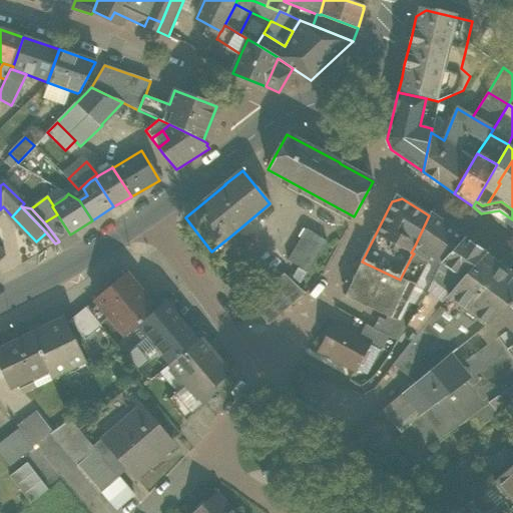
[(429,215),(415,245),(422,250),(441,264),(465,238),(466,237),(430,213),(429,215)]
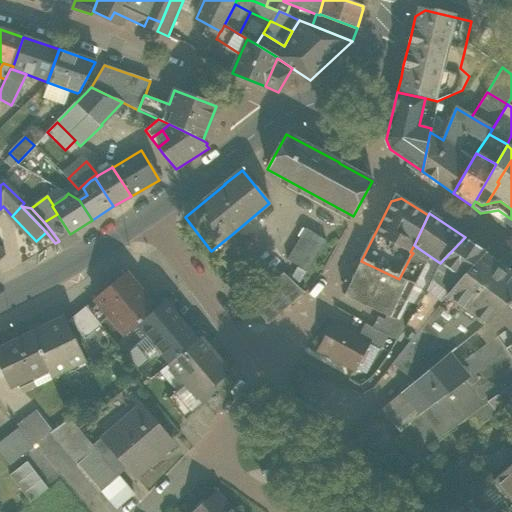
[(49,228),(59,241),(70,234),(57,214),(44,222),(49,228)]
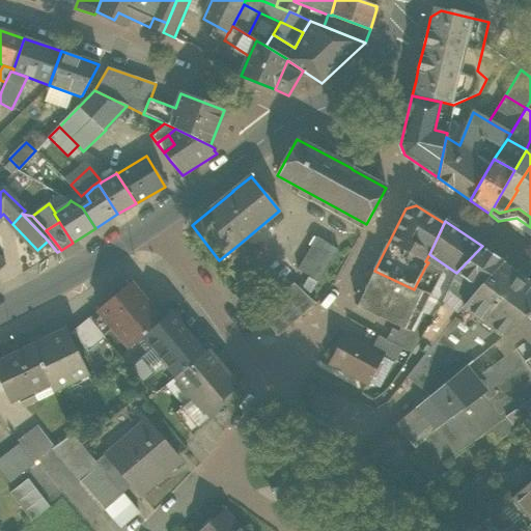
[(298,270),(318,282),(338,250),(317,236),(298,270)]
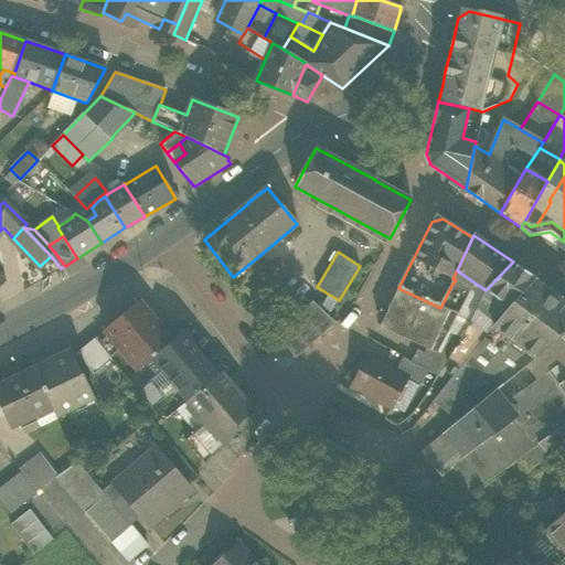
[(233,277),(269,324),(291,307),(255,259),(233,277)]
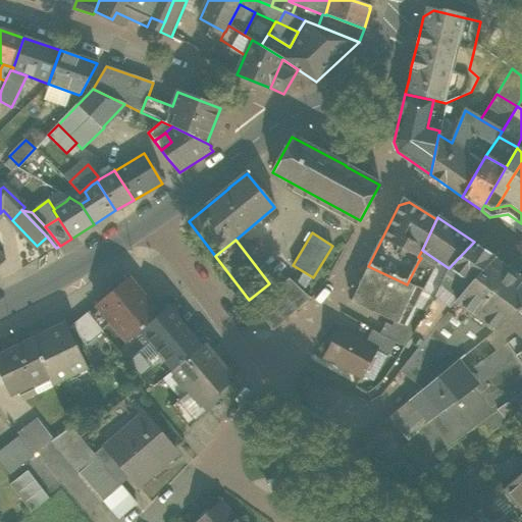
[(494,257),(473,243),(449,268),(469,282),(494,257)]
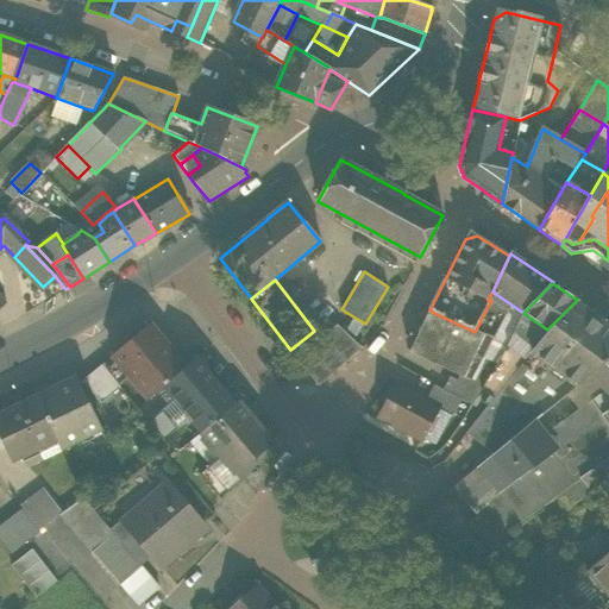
[(497,303),(501,297),(493,292),(488,300),(491,301),(497,303)]
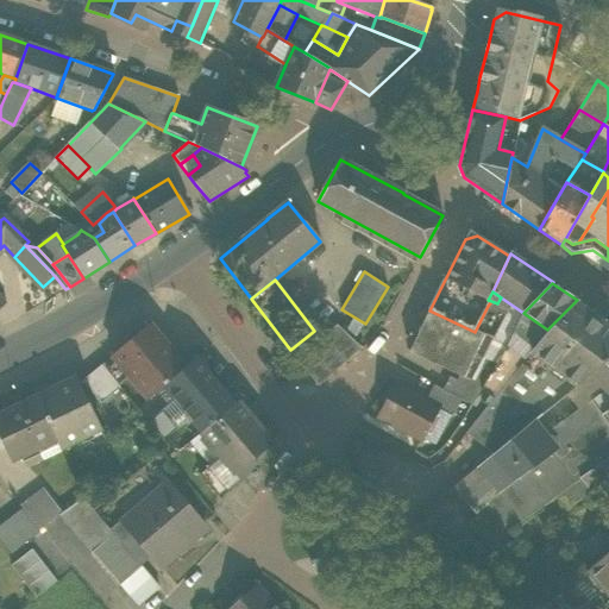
[(608,324),(601,319),(577,300),(547,330),(529,351),(576,387),(589,376),(608,359),(608,324)]
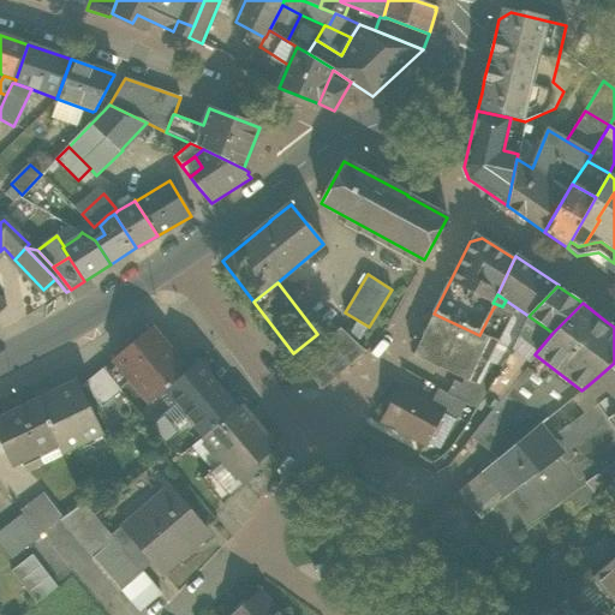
[(511,317),(493,309),(479,335),(434,314),(419,345),(445,357),(439,368),(469,382),(489,338),(497,342),(511,317)]
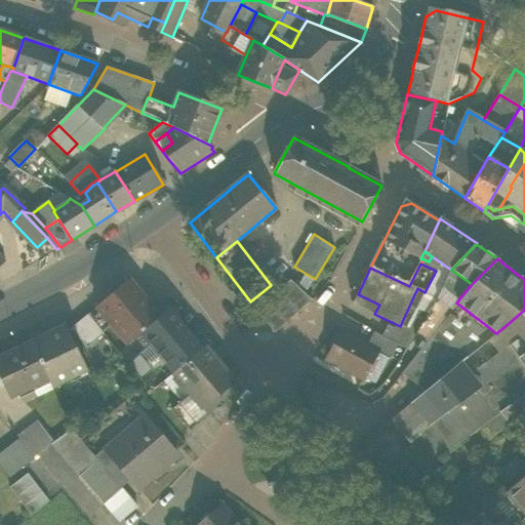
[(430,313),(443,321),(456,303),(472,284),(451,270),(438,296),(430,313)]
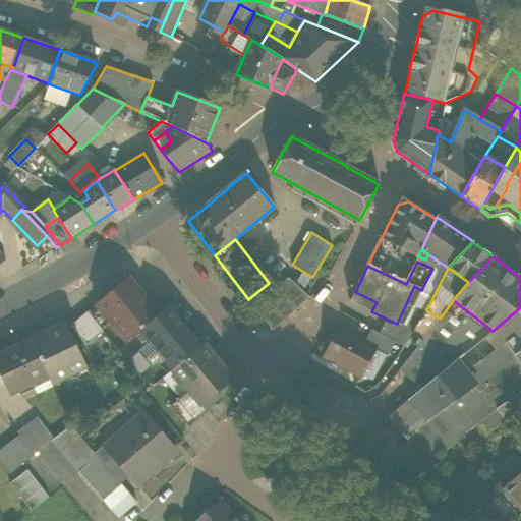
[(288,276),(266,298),(285,321),(310,298),(288,276)]
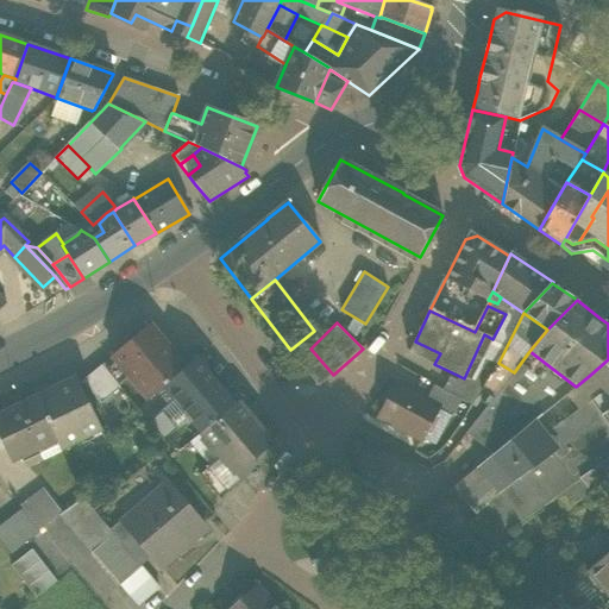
[(130,377),(149,400),(163,387),(186,368),(149,325),(112,356),(130,377)]
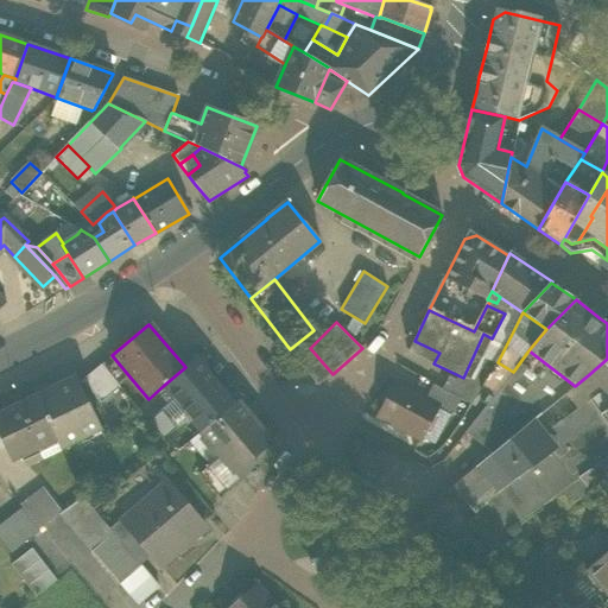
[(470,380),(492,339),(483,334),(463,378),(470,380)]
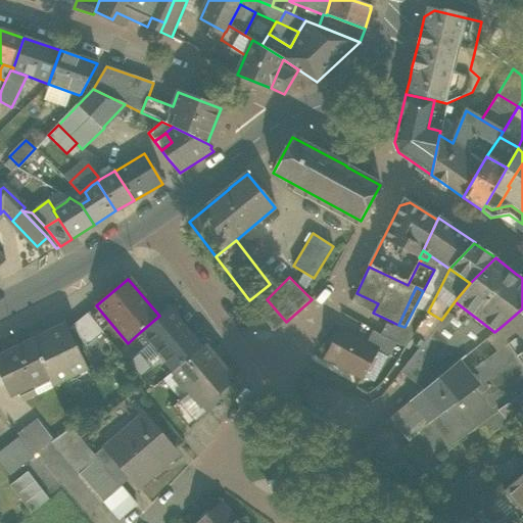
[(351,302),(373,313),(378,303),(357,293),(351,302)]
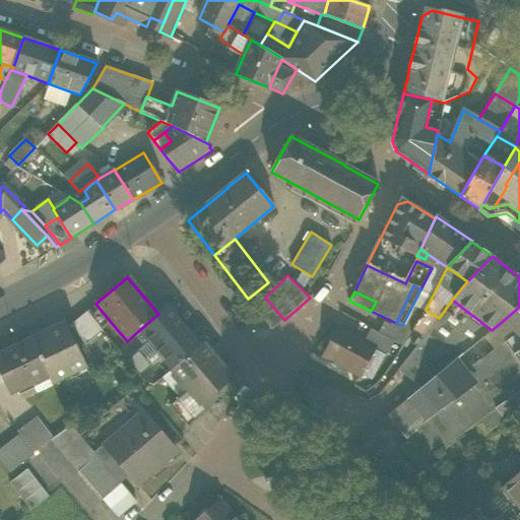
[(272,331),(284,320),(265,298),(255,308),(272,331)]
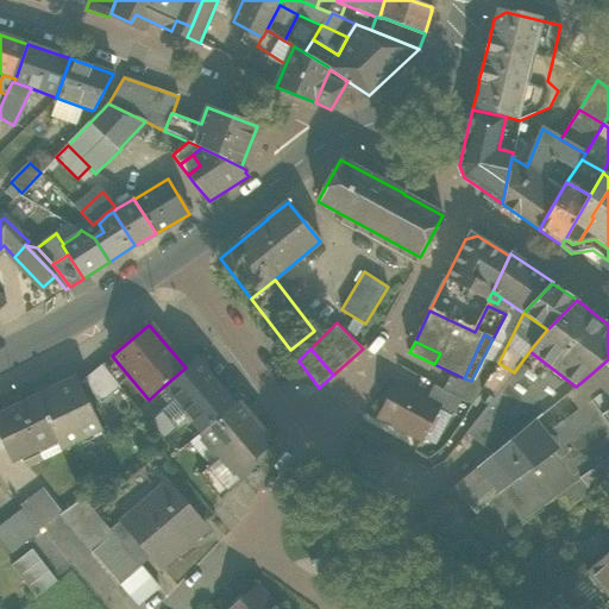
[(576,387),(529,351),(514,372),(500,391),(475,421),(506,444),(529,425),(576,387)]
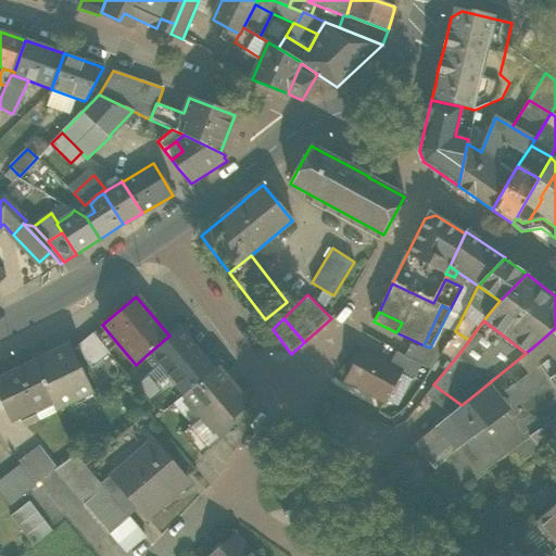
[(185,323),(179,328),(185,336),(191,330),(185,323)]
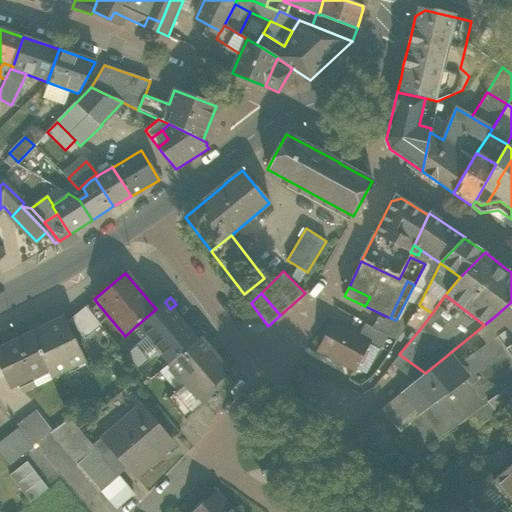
[(94,299),(85,307),(100,324),(109,317),(94,299)]
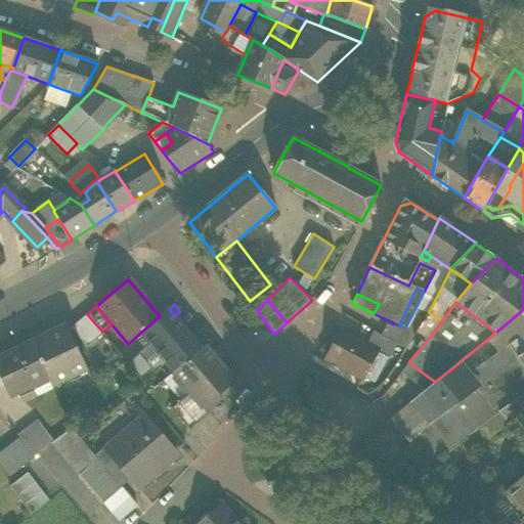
[(169,309),(160,316),(140,333),(157,352),(182,332),(171,318),(174,316),(169,309)]
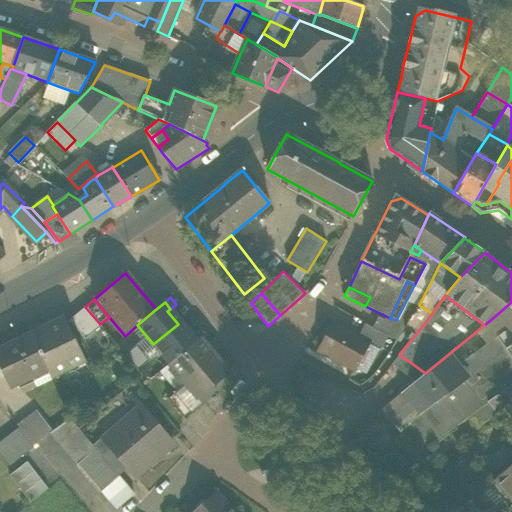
[(511,302),(495,316),(508,328),(511,332),(511,302)]
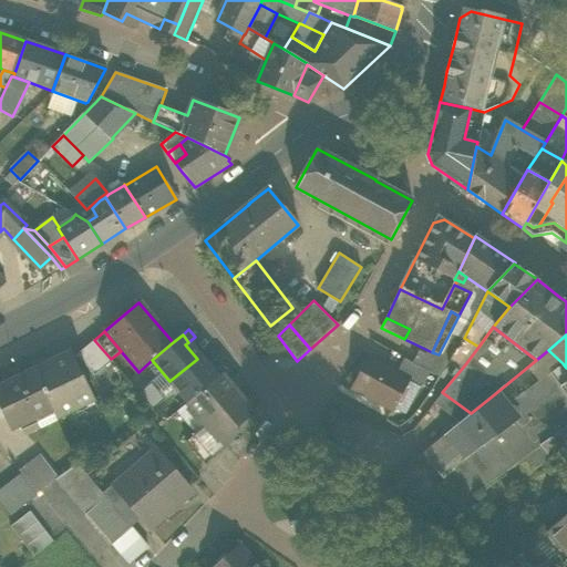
[(112,361),(111,359),(94,340),(76,354),(94,375),(112,361)]
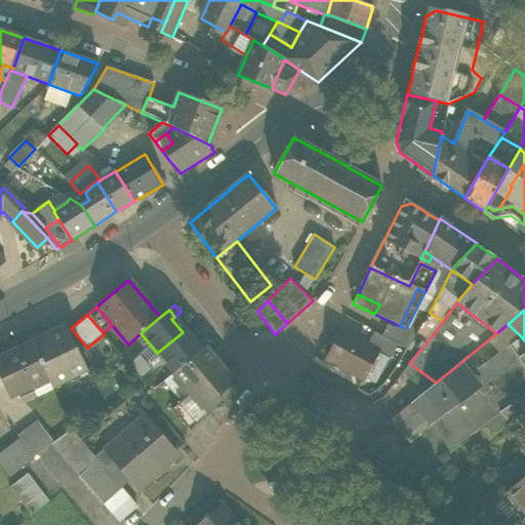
[(186,329),(174,317),(171,319),(183,332),(186,329)]
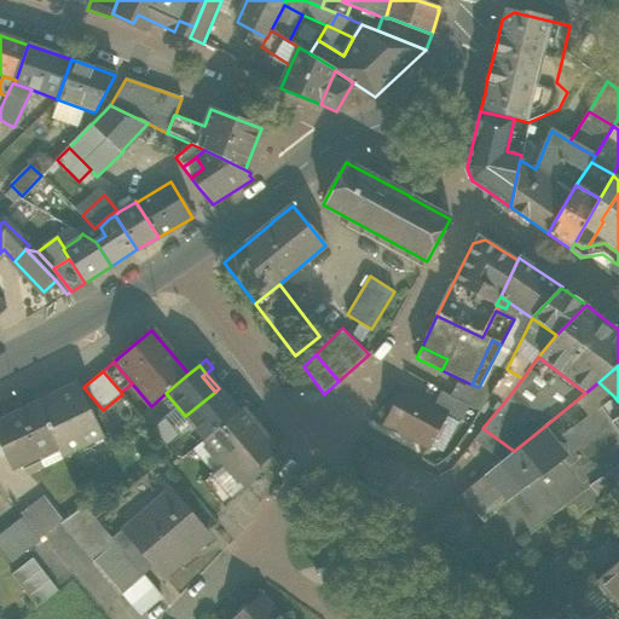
[(457,382),(450,395),(467,405),(472,409),(479,395),(457,382)]
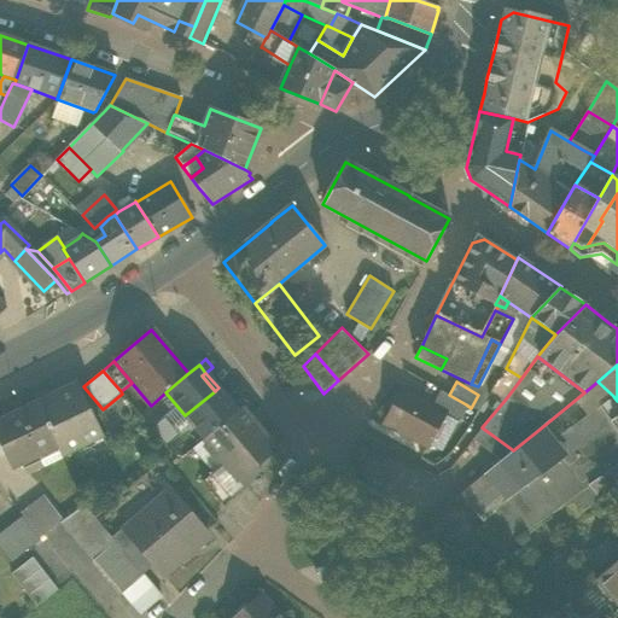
[(77,384),(36,403),(57,447),(62,456),(103,436),(77,384)]
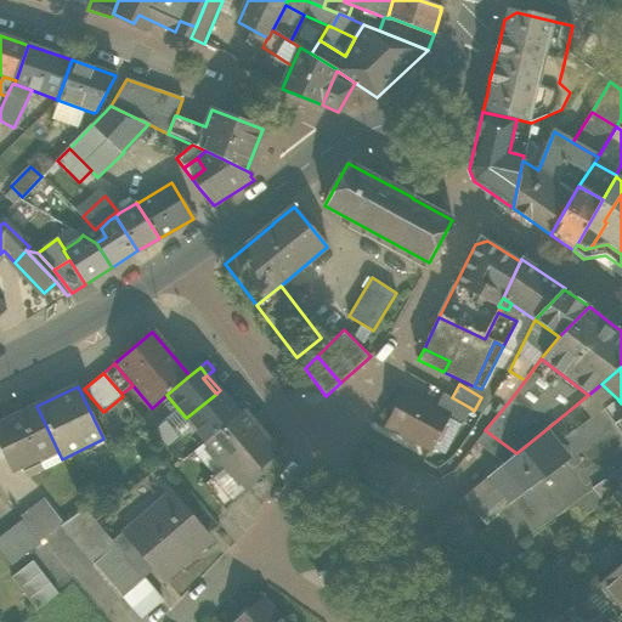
[(220,390),(216,394),(228,408),(232,406),(220,390)]
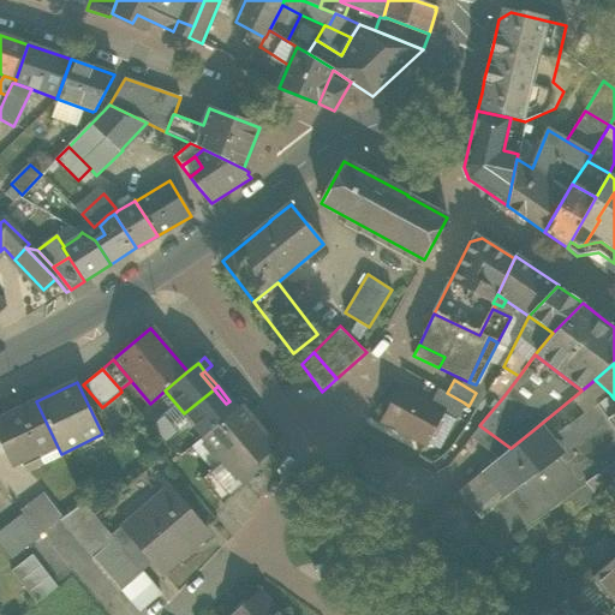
[(382,422),(425,446),(443,412),(443,411),(430,404),(400,388),(398,393),(393,390),(386,404),(390,406),(382,422)]
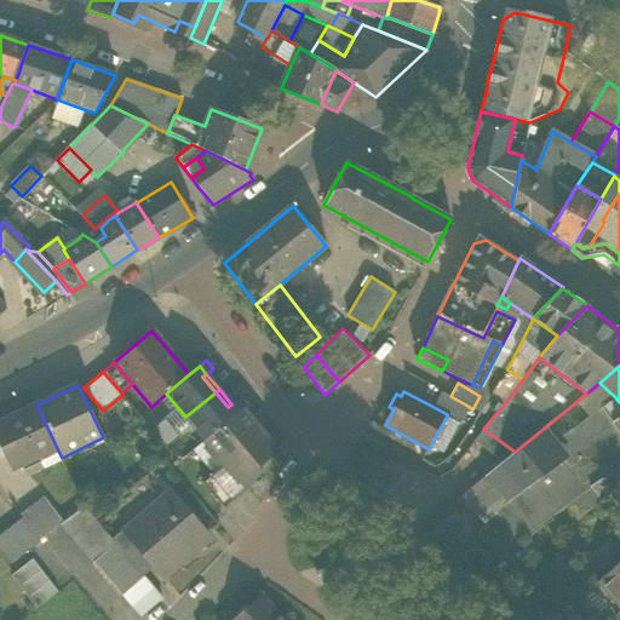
[(228,407),(216,392),(185,417),(205,441),(239,412),(231,405),(228,407)]
